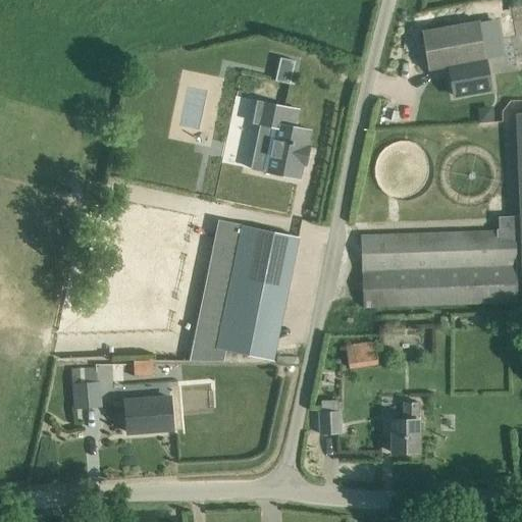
[(491,89),(480,21),(422,31),(428,70),(450,67),(455,96),(491,89)]
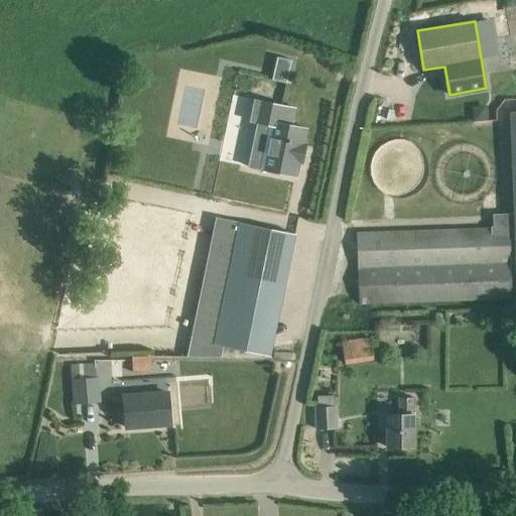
[(286,83),(291,60),(277,57),(272,80),(286,83)]
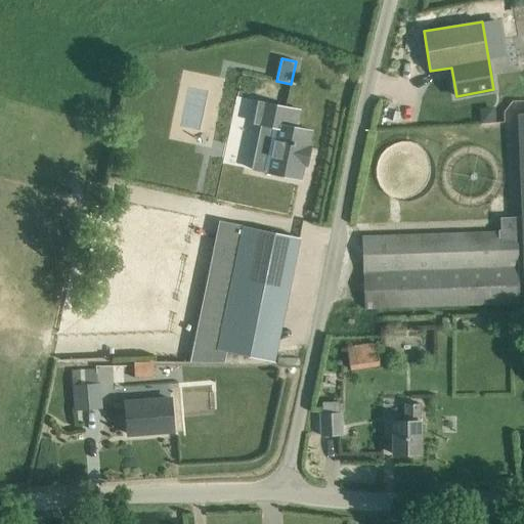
[(253,170),(299,178),(303,163),(306,163),(309,146),(306,146),(309,130),(296,128),(299,110),(259,102),(255,124),(262,125),(253,170)]
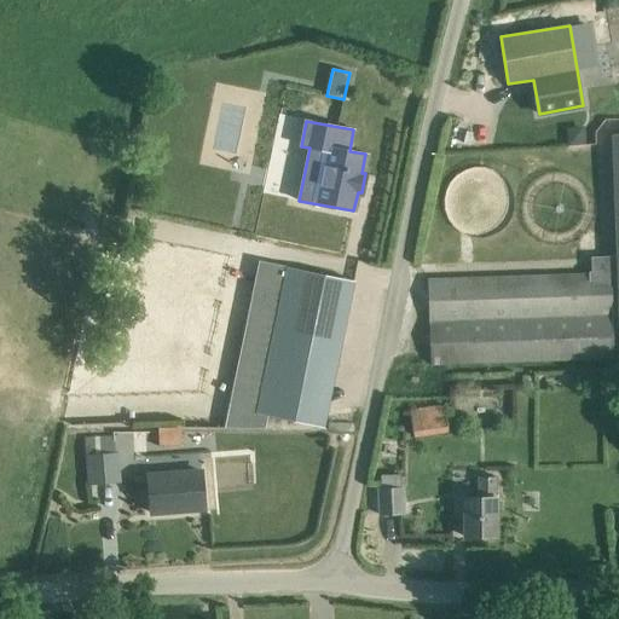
[(567,143),(584,142),(583,123),(566,125),(567,143)]
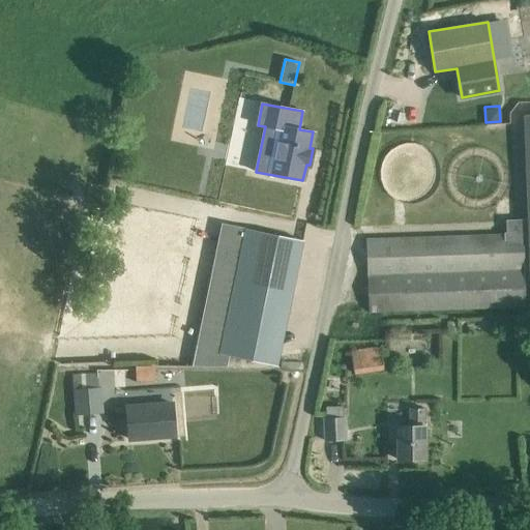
[(301,239),(230,225),(204,349),(275,363),(301,239)]
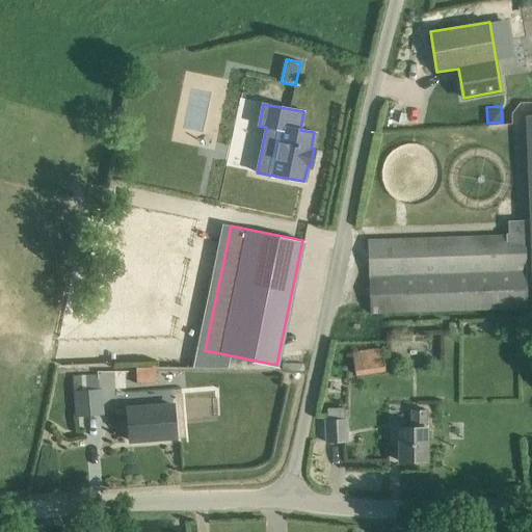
[(528,308),(527,234),(368,239),(370,313),(528,308)]
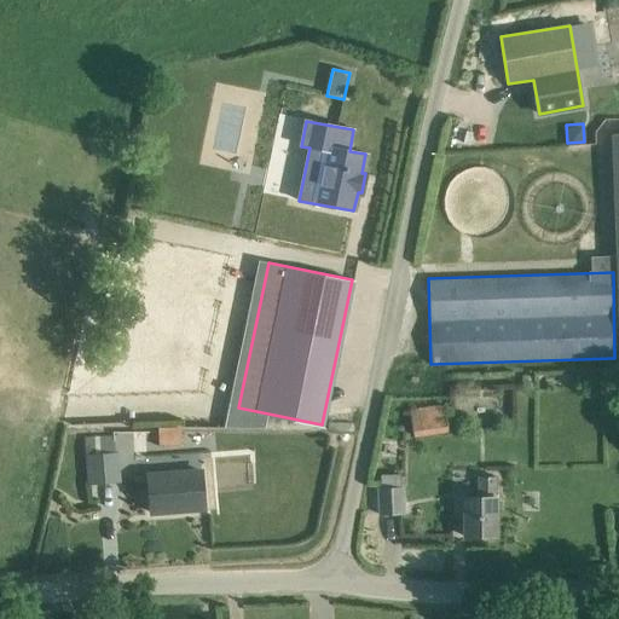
[(490,387),(489,414),(514,414),(515,387),(490,387)]
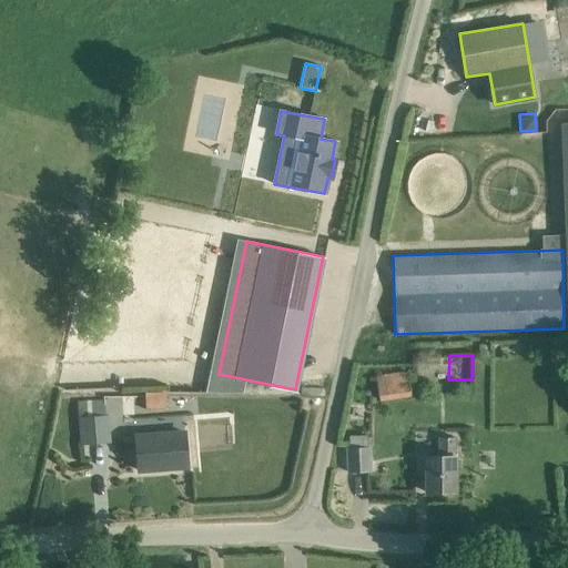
[(411,396),(407,373),(377,377),(379,401),(411,396)]
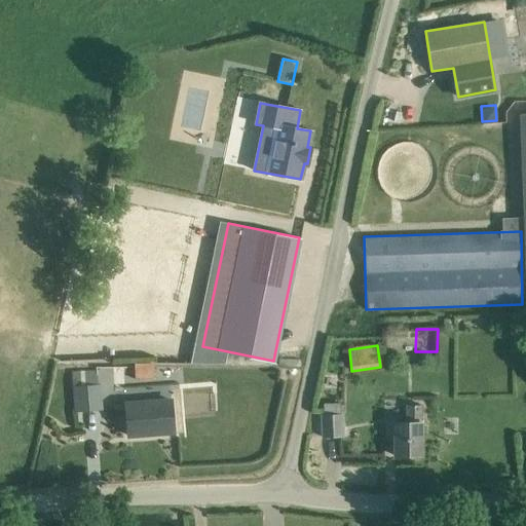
[(153,377),(153,363),(136,363),(136,377),(153,377)]
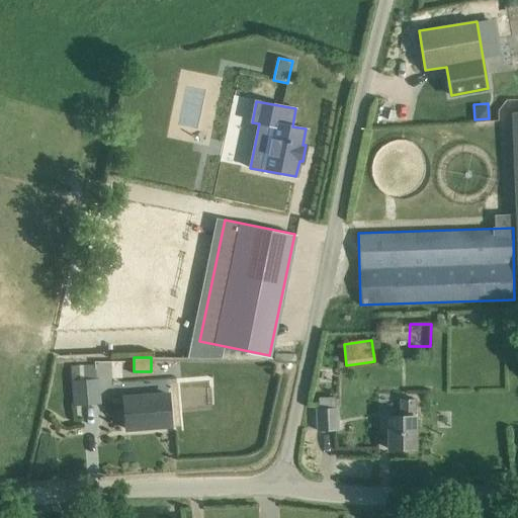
[(95,376),(94,363),(72,365),(75,405),(100,403),(98,376),(95,376)]
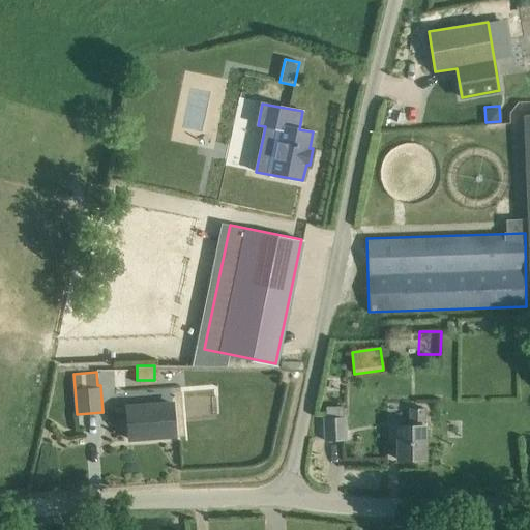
[(175,435),(173,404),(126,407),(129,439),(175,435)]
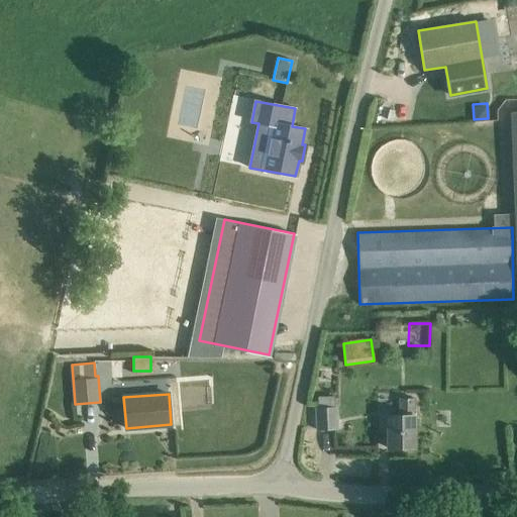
[(334,397),(319,398),(319,407),(317,407),(318,430),(337,430),(336,404),(334,404),(334,397)]
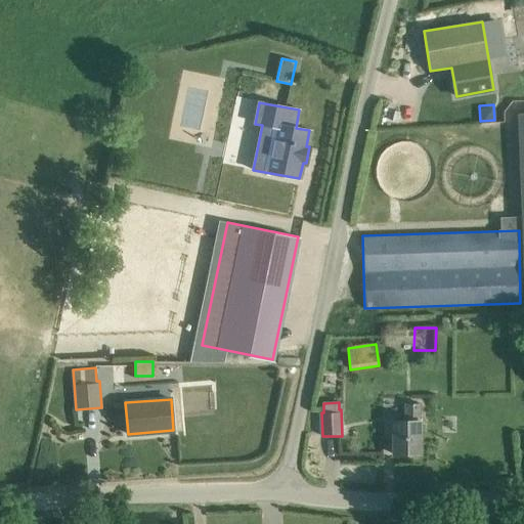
[(405,422),(393,421),(393,453),(422,453),(422,423),(420,422),(421,405),(406,404),(405,422)]
